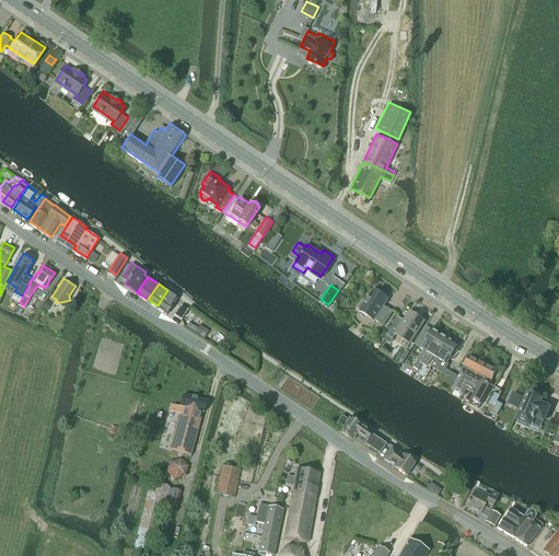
[(388,297),(374,287),(370,293),(369,294),(369,296),(365,301),(363,300),(359,305),(361,307),(360,309),(374,317),(375,316),(385,323),(394,309),(393,310),(383,304),(388,297)]
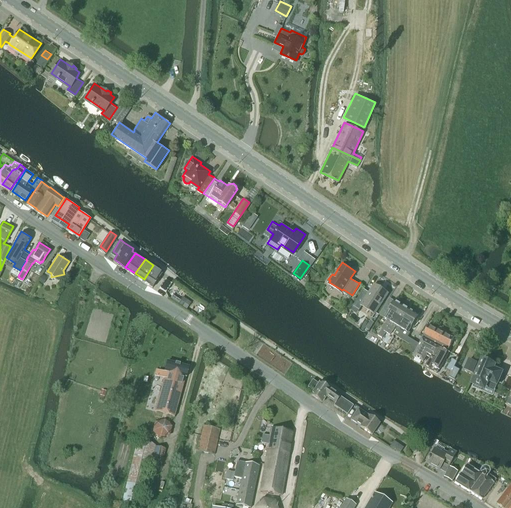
[(153,285),(162,271),(153,265),(144,279),(153,285)]
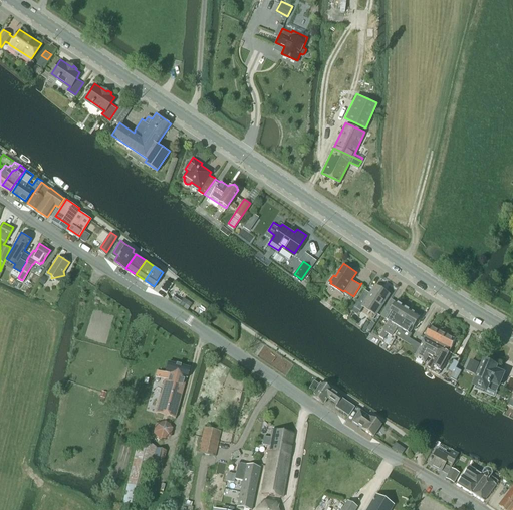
[(47,276),(42,273),(39,279),(43,282),(47,276)]
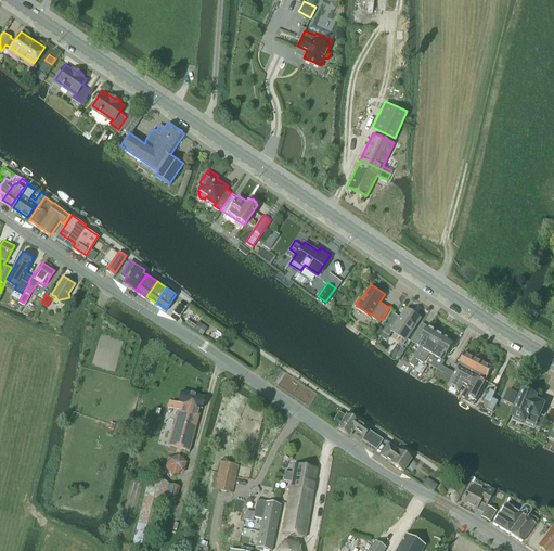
[(180,314),(187,305),(179,299),(174,309),(180,314)]
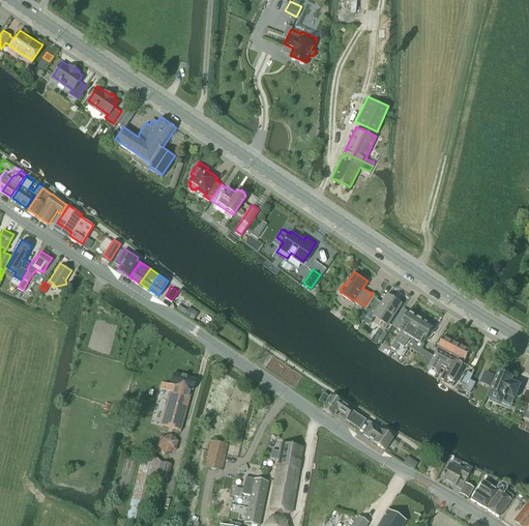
[(389,321),(403,301),(388,292),(381,303),(376,299),(366,314),(373,318),(377,313),(389,321)]
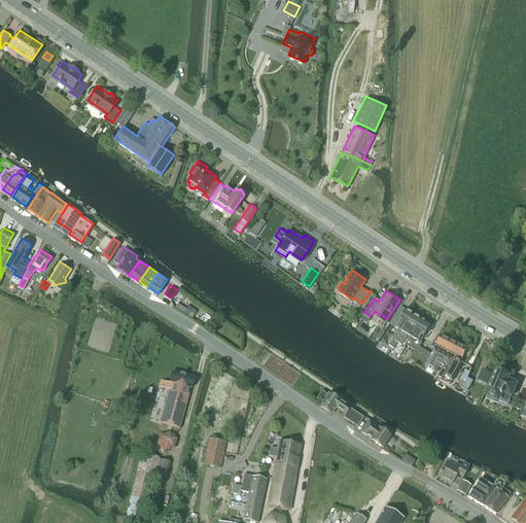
[(193,316),(198,309),(189,304),(184,311),(193,316)]
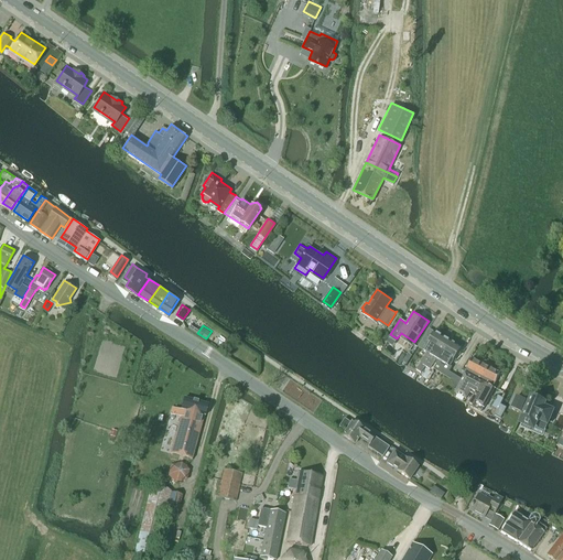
[(426,364),(428,364),(431,357),(430,356),(431,354),(432,355),(433,353),(444,334),(436,330),(435,330),(429,343),(428,342),(424,348),(429,351),(418,367),(422,370),(426,364)]
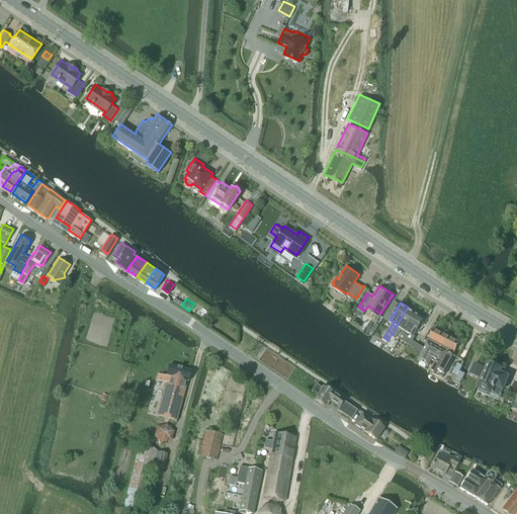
[(406,328),(415,311),(408,307),(398,324),(397,326),(396,325),(395,327),(396,328),(393,334),(396,336),(402,326),(404,327),(406,328)]
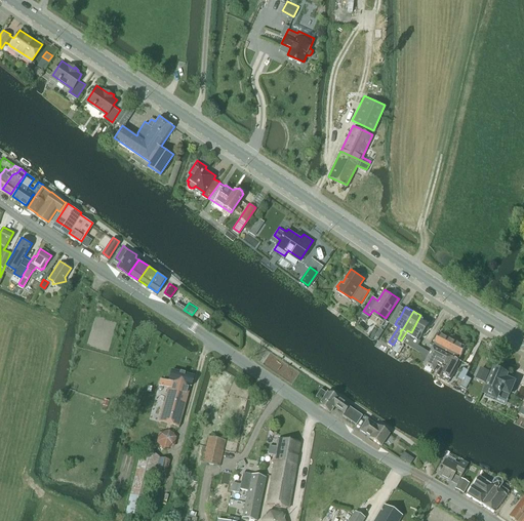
[(420,337),(430,320),(420,315),(411,332),(409,331),(406,336),(411,339),(410,343),(429,353),(424,362),(435,368),(439,361),(440,360),(447,364),(453,354),(434,343),(434,344),(433,344),(434,345),(431,350),(418,344),(421,338),(420,337)]
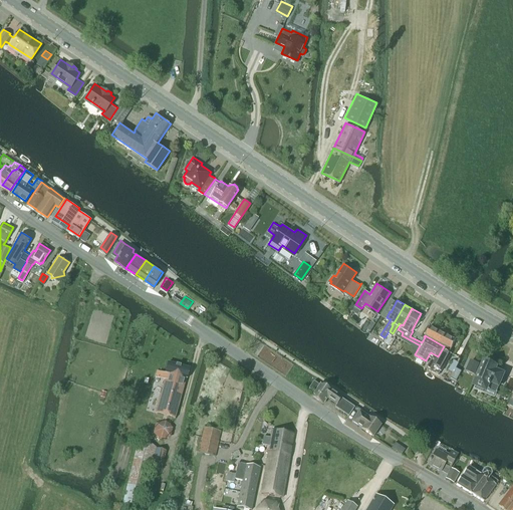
[(450,349),(457,337),(432,323),(425,335),(444,346),(450,349)]
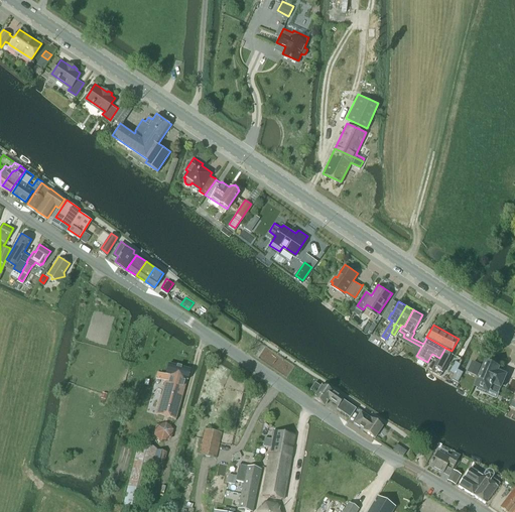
[(440,373),(453,352),(452,351),(445,348),(439,358),(438,359),(434,357),(431,362),(429,366),(440,373)]
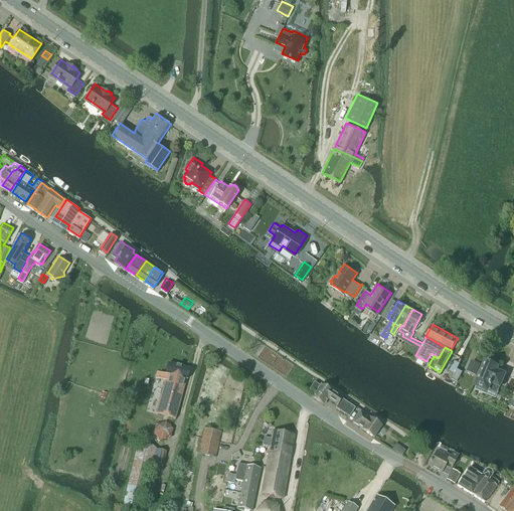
[(477,373),(481,363),(473,359),(468,369),(477,373)]
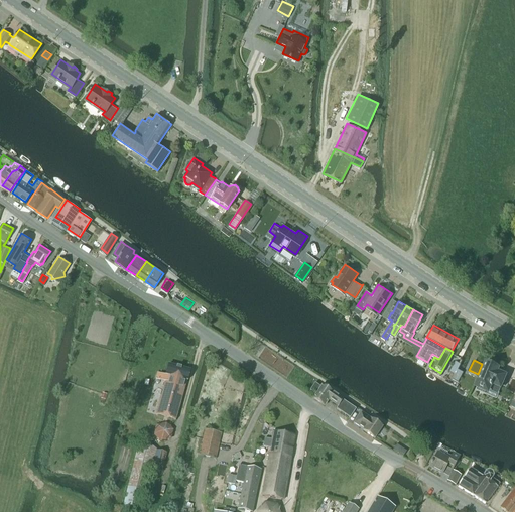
[(498,369),(500,365),(488,360),(485,367),(482,366),(479,375),(481,376),(477,384),(479,385),(478,387),(487,391),(488,389),(489,389),(491,386),(499,390),(501,385),(502,385),(503,382),(505,383),(508,377),(506,376),(507,373),(498,369)]
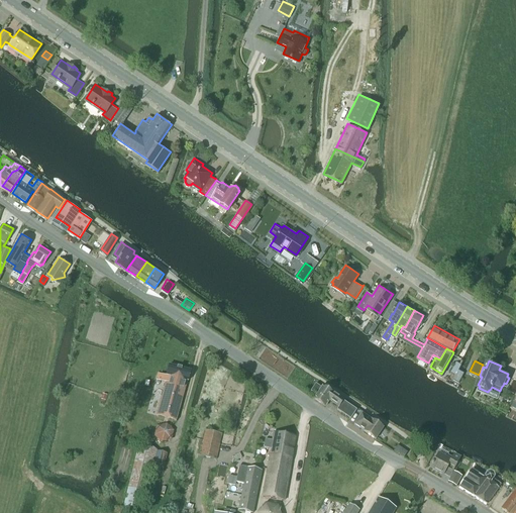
[(189,379),(192,368),(170,362),(167,373),(159,371),(157,377),(167,380),(158,412),(177,418),(188,379),(189,379)]
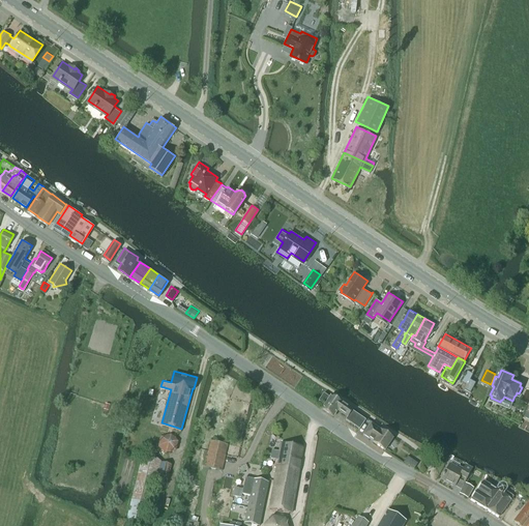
[(331,396),(324,391),(320,398),(326,403),(324,407),(334,413),(339,407),(349,414),(347,417),(360,428),(366,418),(332,395),(331,396)]
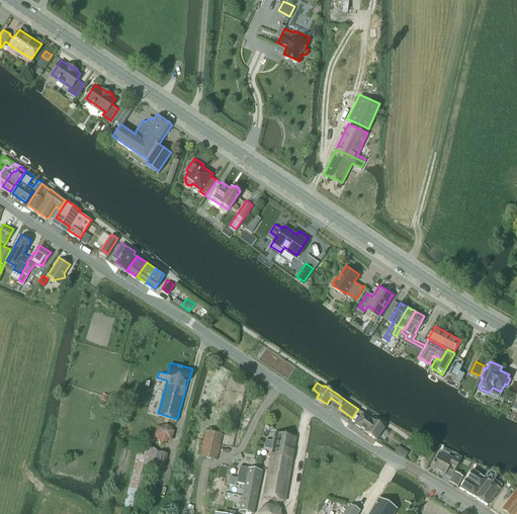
[(373,418),(363,412),(356,422),(365,429),(377,437),(384,426),(373,418)]
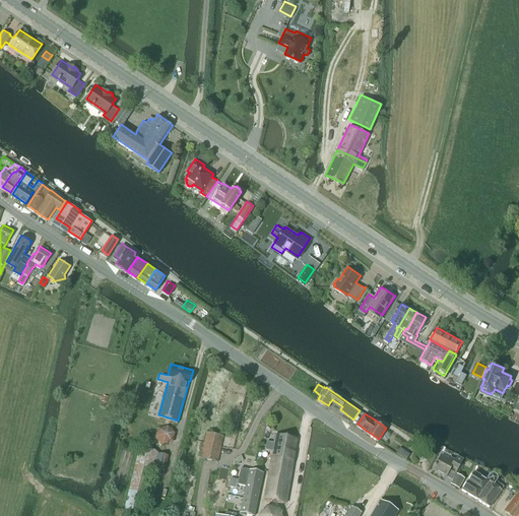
[(205,440),(201,455),(218,459),(224,434),(207,430),(205,440)]
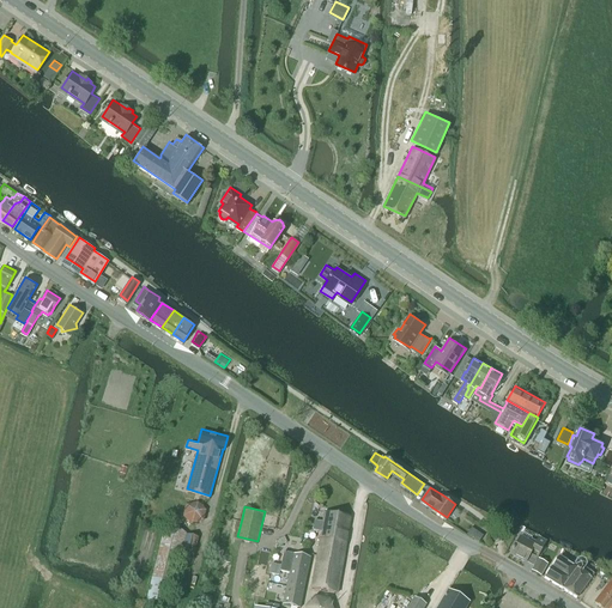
[(338,590),(351,514),(326,510),(323,518),(315,517),(314,527),(322,528),(313,585),(338,590)]
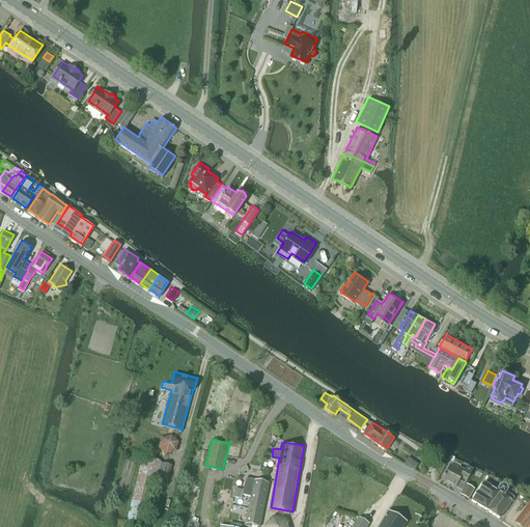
[(143,453),(128,517),(145,521),(155,480),(158,480),(159,475),(169,478),(172,463),(162,461),(159,458),(143,453)]
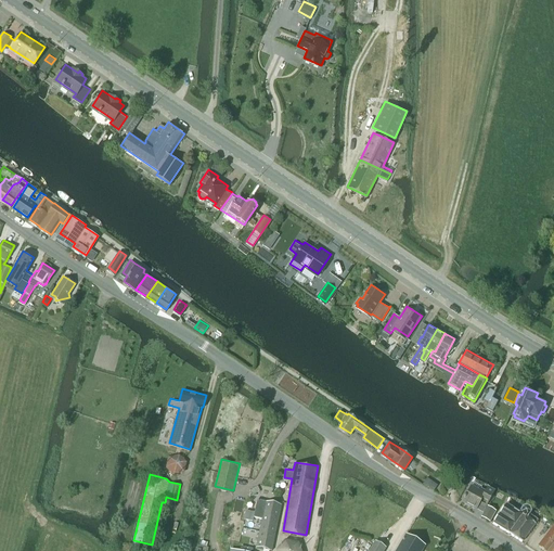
[(472,485),(464,499),(477,507),(480,499),(488,502),(494,489),(488,485),(487,488),(481,486),(482,484),(475,479),(472,485)]
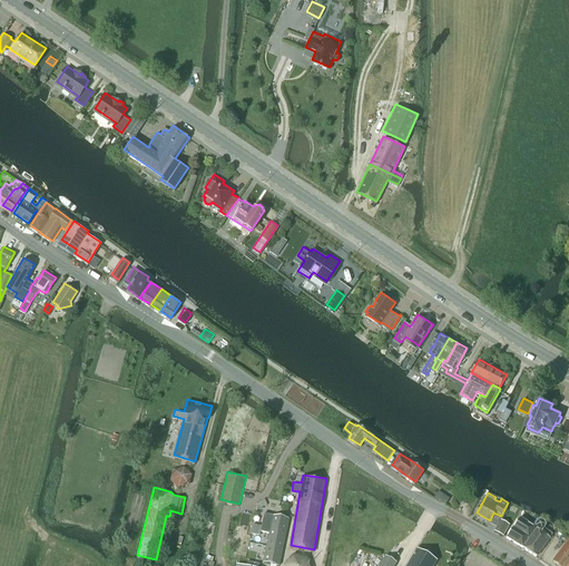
[(280,563),(290,516),(274,513),(265,510),(262,525),(255,523),(253,532),(260,533),(261,529),(271,530),(264,560),(280,563)]
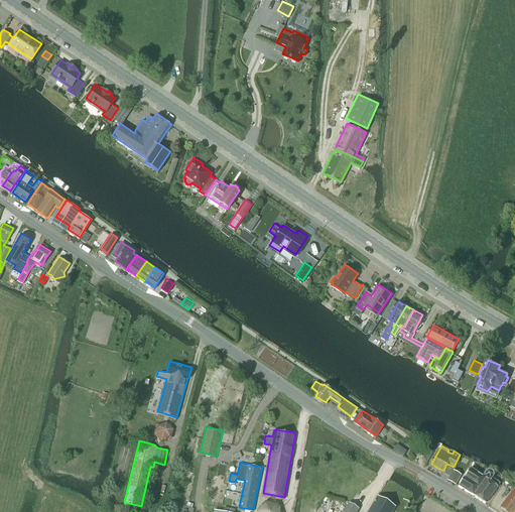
[(480,473),(471,467),(460,484),(474,494),(484,479),(482,477),(485,472),(482,470),(480,473)]
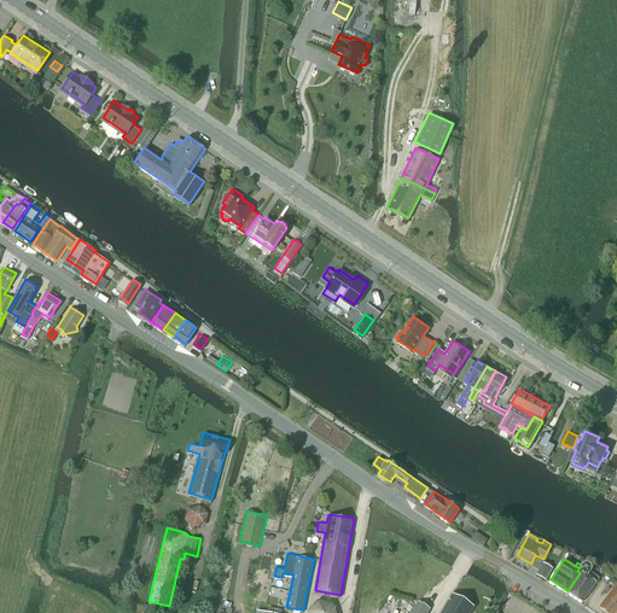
[(582,600),(599,576),(591,570),(593,566),(591,561),(587,559),(582,561),(581,565),(577,571),(580,573),(568,591),(582,600)]
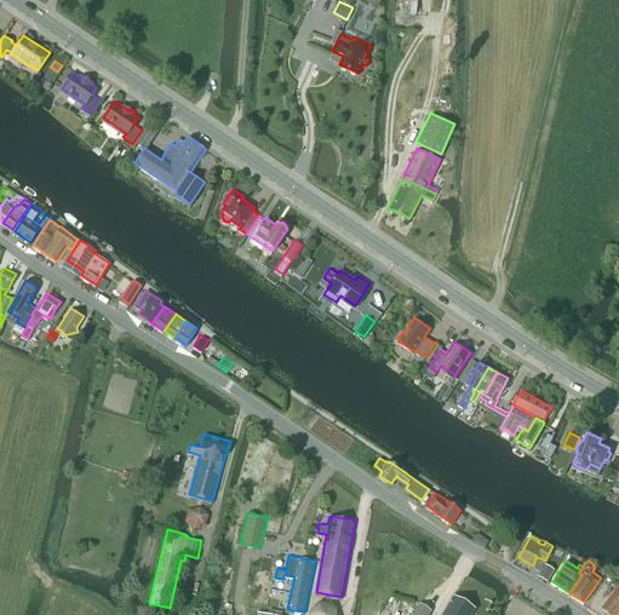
[(548,580),(555,568),(545,562),(538,574),(548,580)]
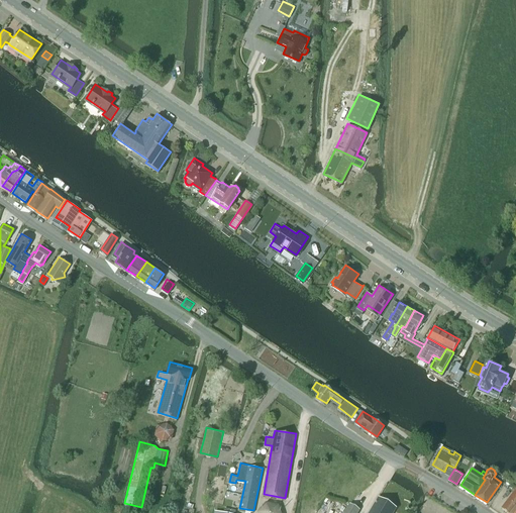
[(515,487),(502,506),(510,512),(515,505),(515,487)]
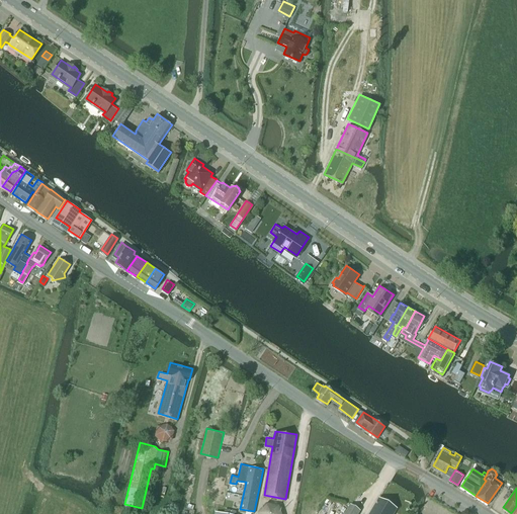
[(393,513),(398,506),(379,496),(368,513),(393,513)]
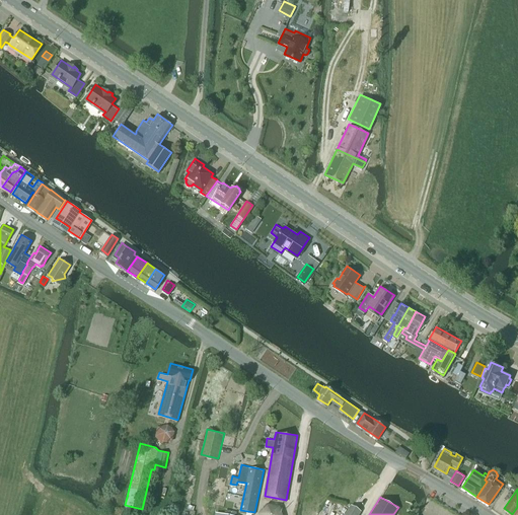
[(283,514),(280,505),(267,503),(260,512),(260,514),(283,514)]
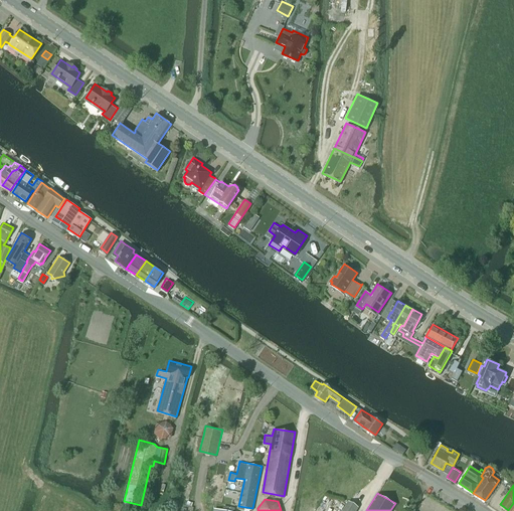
[(355,510),(358,506),(348,500),(341,510),(355,510)]
